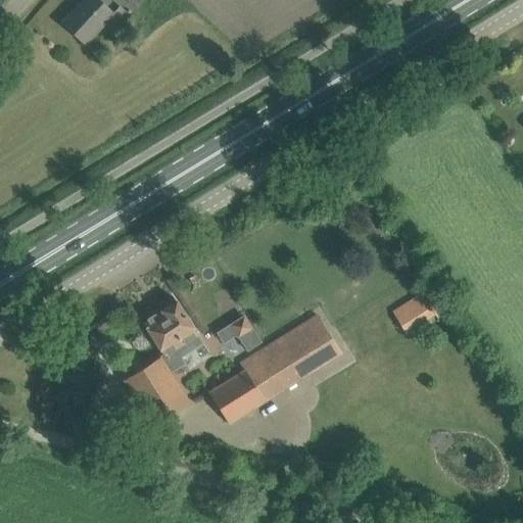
[(114,13),(106,6),(100,0),(84,0),(79,5),(82,8),(66,25),(63,22),(62,22),(86,45),(114,13)]
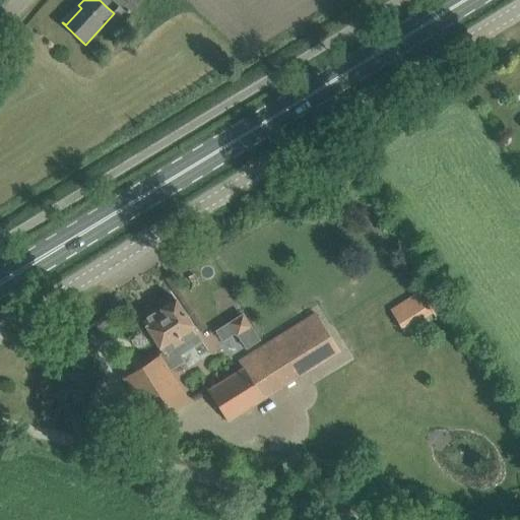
[(113,0),(128,13),(139,0),(113,0)]
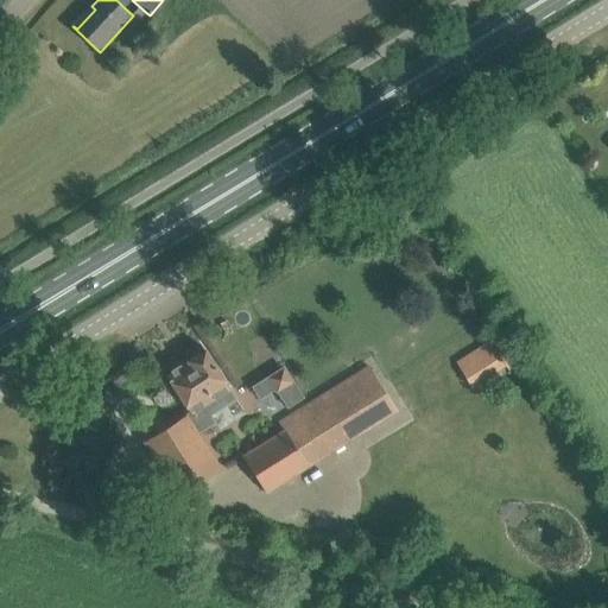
[(457,359),(474,386),(508,365),(492,337),(457,359)]
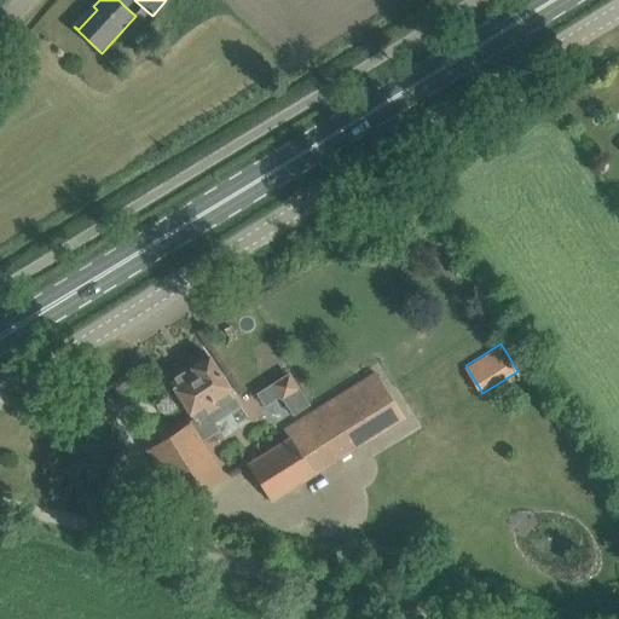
[(242,406),(219,372),(206,352),(190,363),(192,368),(171,381),(195,420),(148,449),(183,505),(225,479),(201,441),(219,431),(215,423),(242,406)]
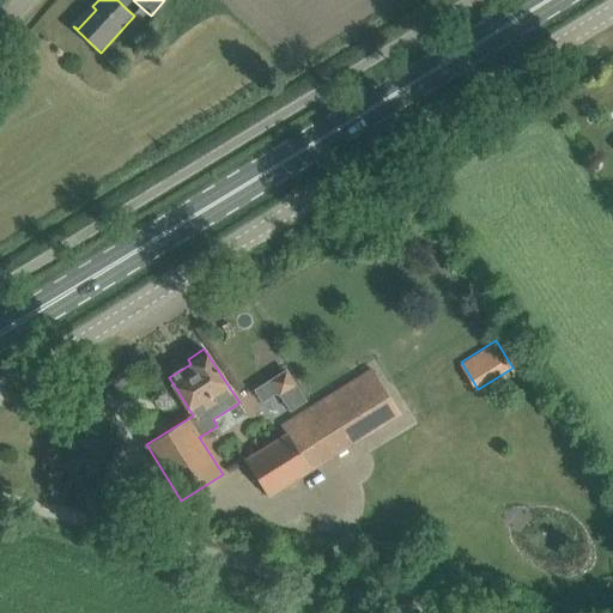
[(291,368),(256,386),(273,416),(307,398),(291,368)]
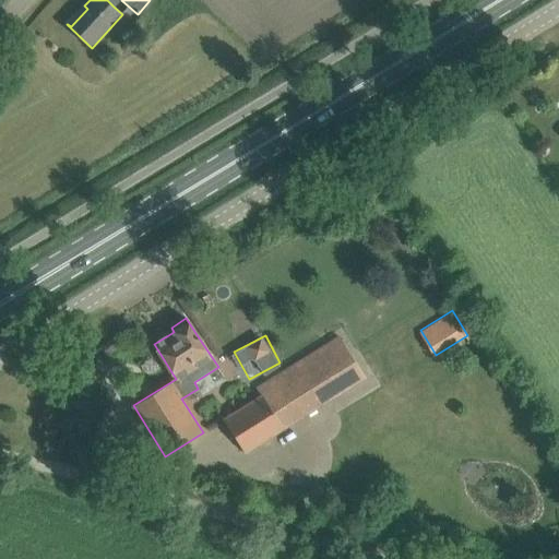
[(224,419),(245,452),(365,378),(339,336),(259,388),(263,394),(224,419)]
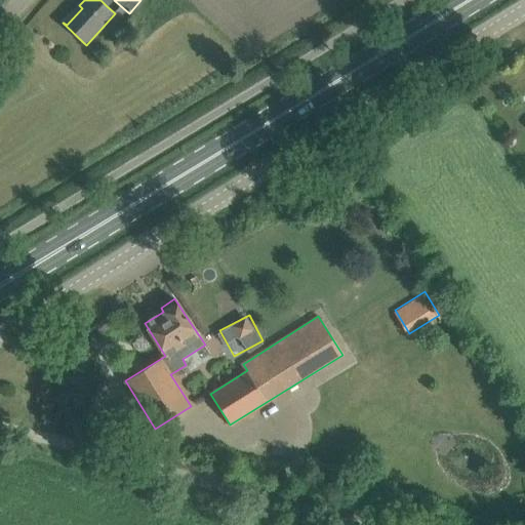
All buildings are outlined.
